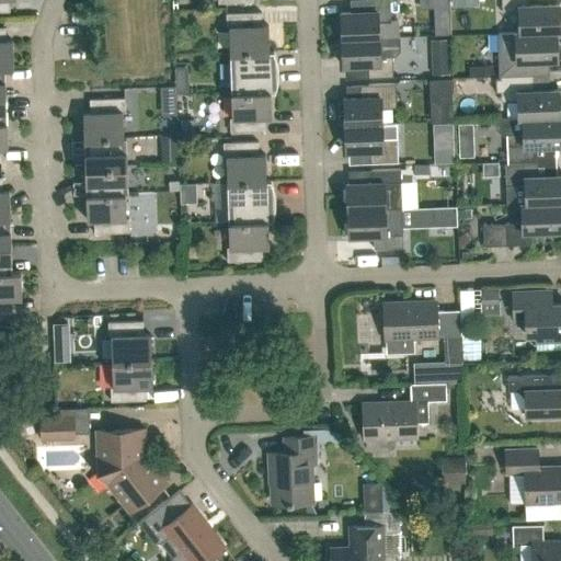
[(0,0),(0,11),(10,11),(9,0),(0,0)]
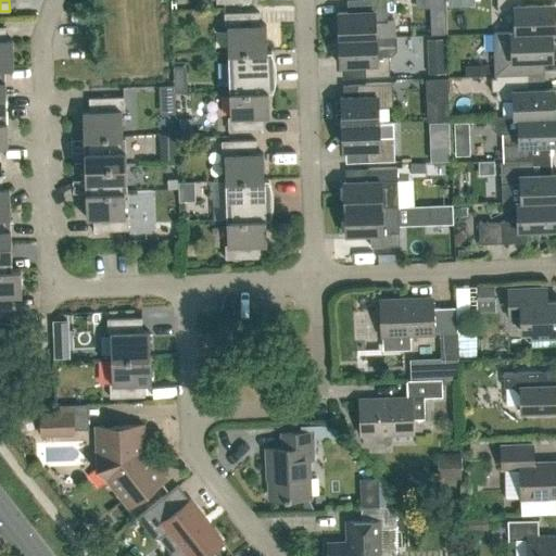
[(362,0),(362,11),(338,12),(339,38),(395,36),(394,20),(388,20),(387,0),(362,0)]
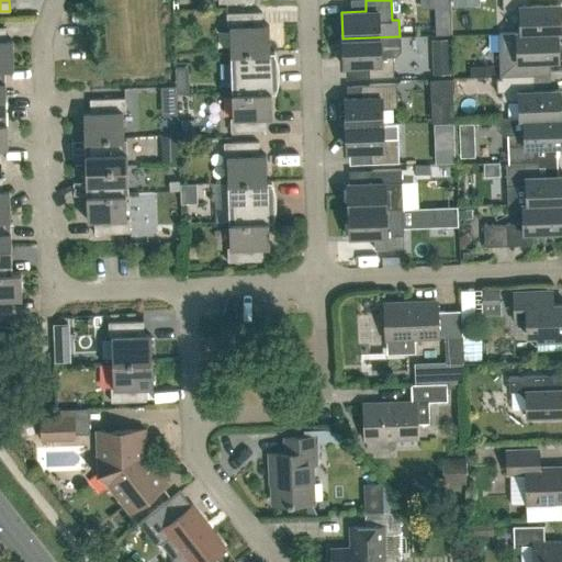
[(529,0),(502,0),(503,11),(519,10),(520,32),(558,31),(558,32),(561,32),(561,3),(530,4),(529,0)]
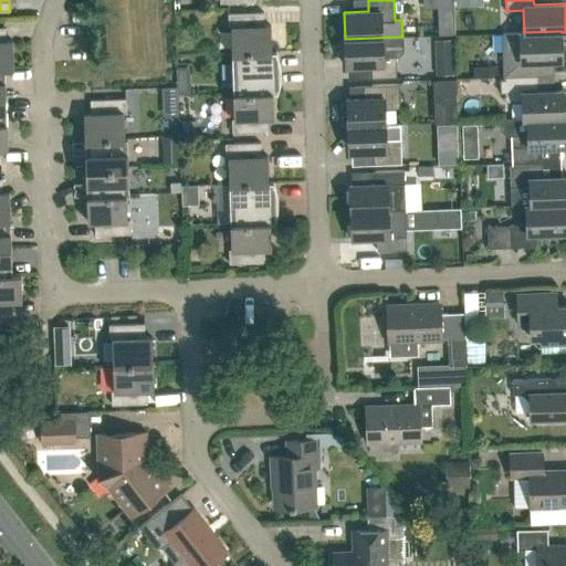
[(272,51),(271,24),(264,25),(263,11),(228,12),(229,27),(231,27),(232,53),(272,51)]
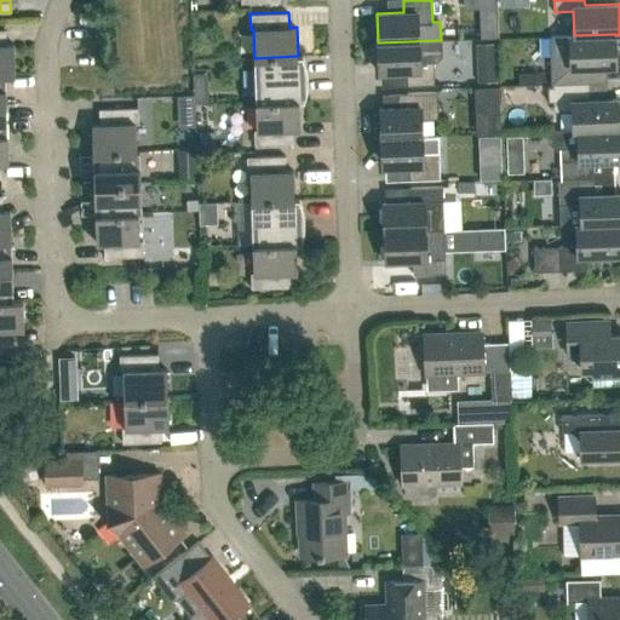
[(0,73),(6,73),(6,74),(15,74),(15,44),(6,44),(6,29),(0,29),(0,73)]
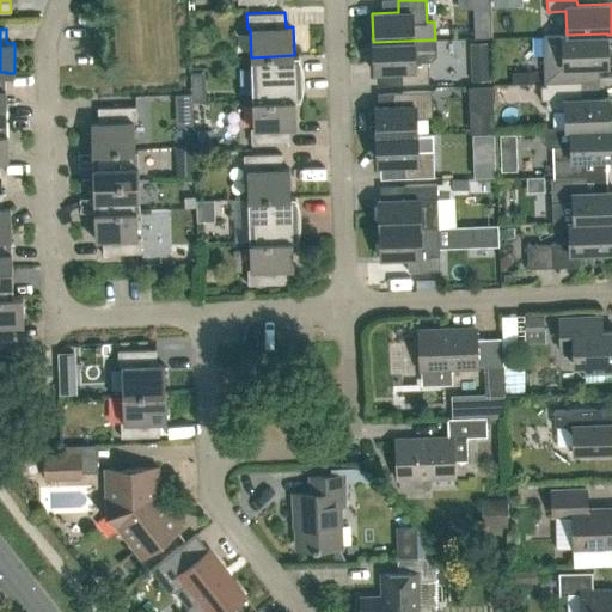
[(609,63),(607,35),(607,34),(567,35),(544,36),(544,56),(545,80),(575,79),(575,65),(609,63)]
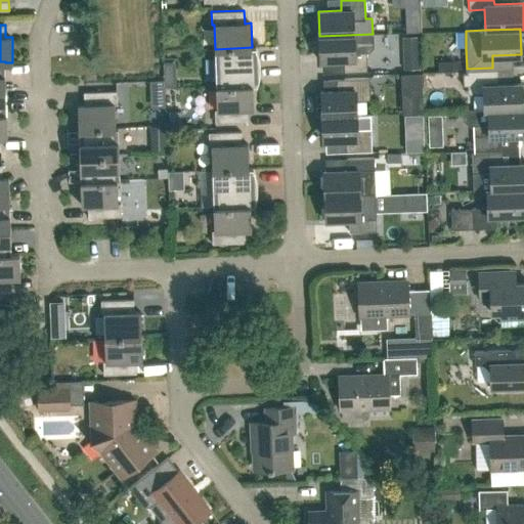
[(369,52),(373,48),(373,34),(319,36),(320,60),(343,60),(344,72),(367,72),(366,52),(369,52)]
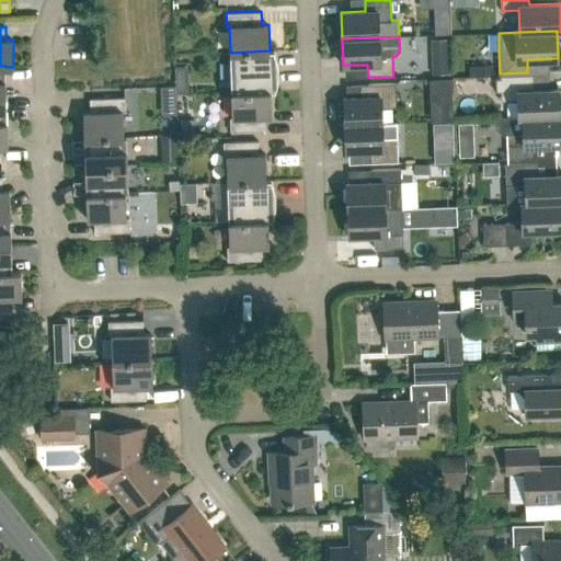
[(449,41),(432,41),(432,53),(438,58),(449,58),(449,41)]
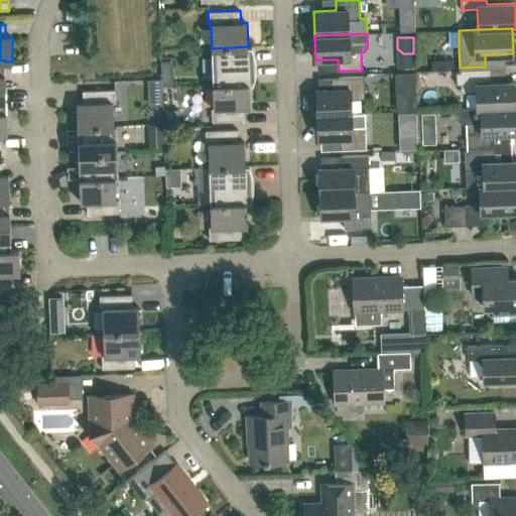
[(248,46),(212,48),(213,85),(249,83),(249,84),(253,84),(254,80),(255,75),(256,71),(256,66),(256,59),(255,55),(253,50),(252,46),(248,46)]
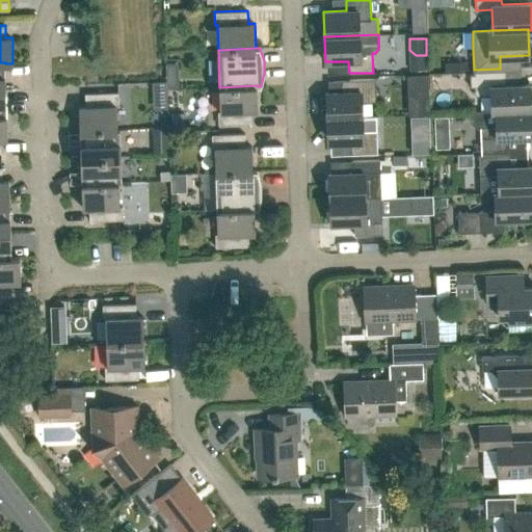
[(471,87),(475,87),(475,96),(490,95),(491,111),(491,112),(496,112),(496,111),(530,110),(529,84),(501,85),(500,73),(470,74),(471,87)]
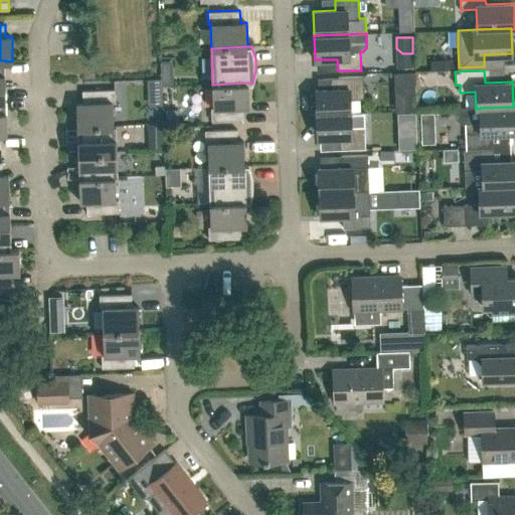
[(191,76),(171,77),(172,111),(193,110),(191,76)]
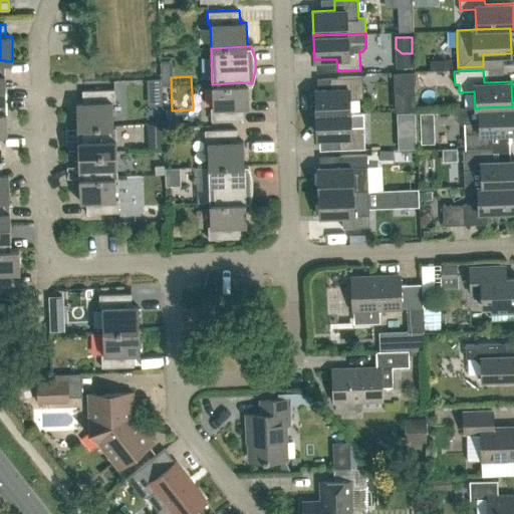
[(337,88),(315,89),(316,113),(349,112),(349,98),(363,98),(362,76),(337,76),(337,88)]
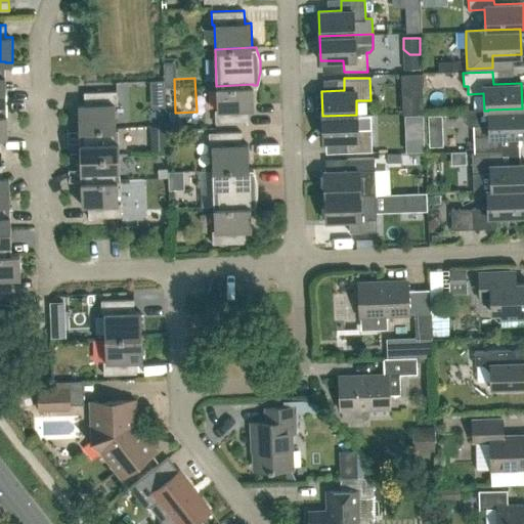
[(253,85),(253,84),(216,86),(217,110),(215,110),(215,123),(248,122),(248,108),(254,108),(253,85)]
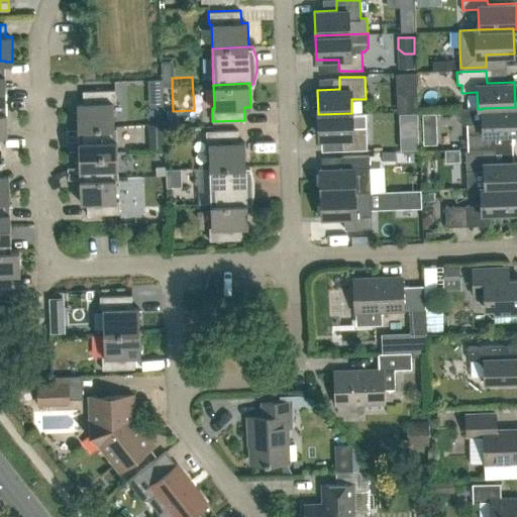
[(83,103),(77,103),(78,127),(114,126),(114,125),(113,103),(115,102),(115,90),(83,91),(83,103)]
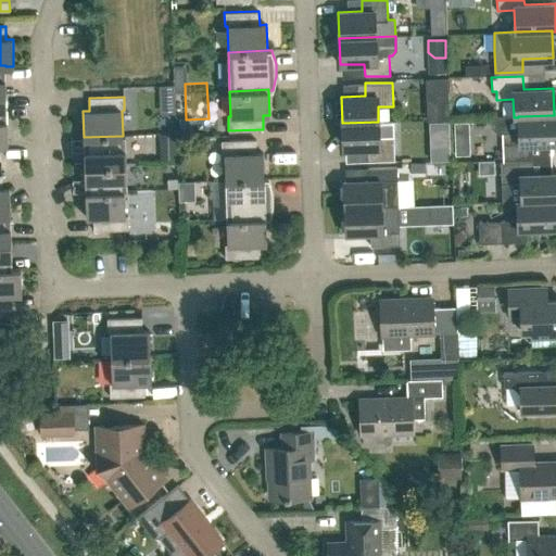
[(447,105),(426,106),(427,119),(449,118),(447,105)]
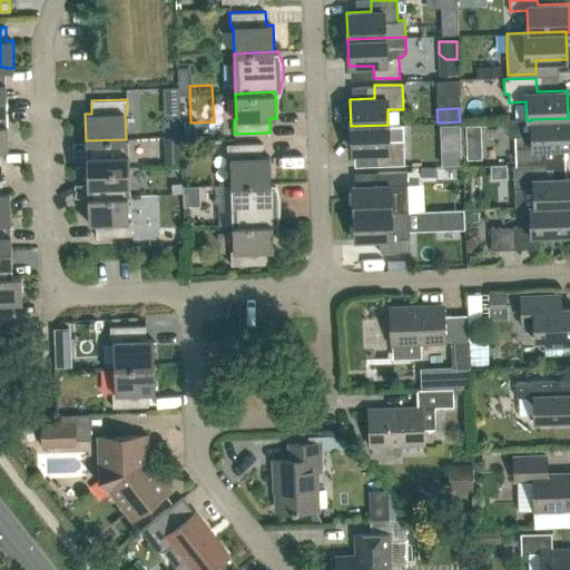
[(569,146),(569,117),(568,118),(531,119),(531,120),(527,120),(527,119),(502,120),(502,123),(503,123),(503,130),(511,136),(514,136),(516,161),(543,160),(543,147),(569,146)]
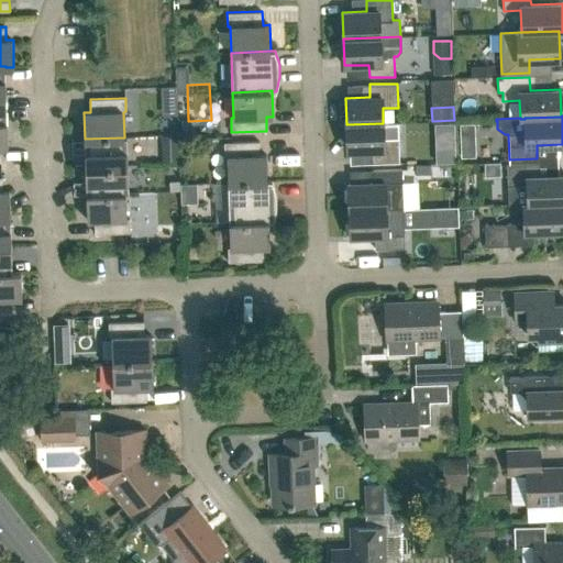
[(372,163),(399,163),(399,139),(384,139),(383,123),(346,124),(346,151),(372,150),(372,163)]
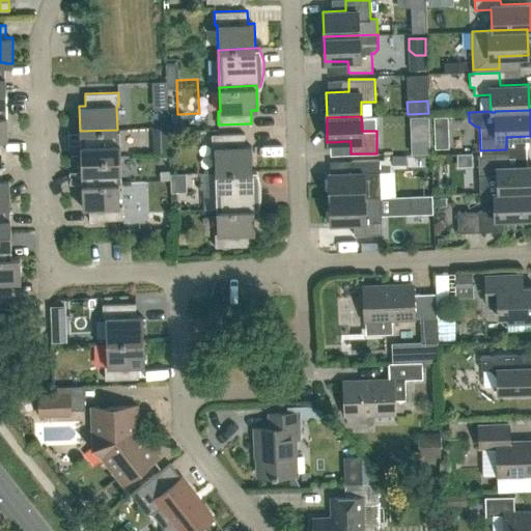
[(117,129),(117,130),(80,131),(81,157),(120,156),(119,129),(117,129)]
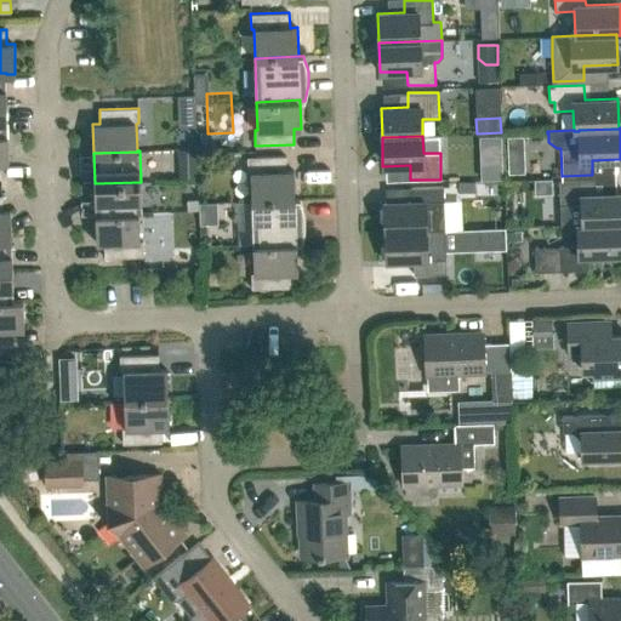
[(295,199),(294,171),(286,171),(286,155),(248,157),(248,172),(250,172),(251,201),(295,199)]
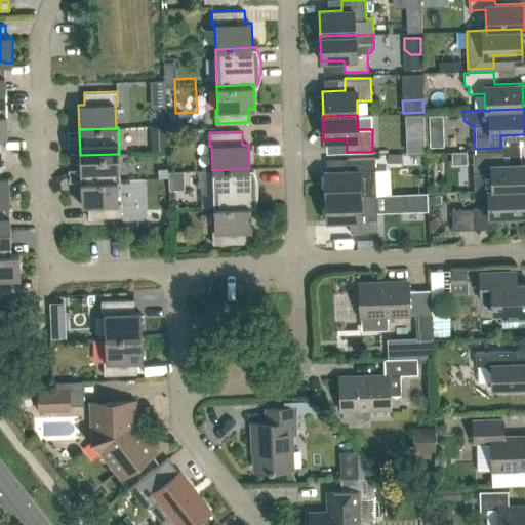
[(423,138),(404,139),(405,153),(423,153),(423,138)]
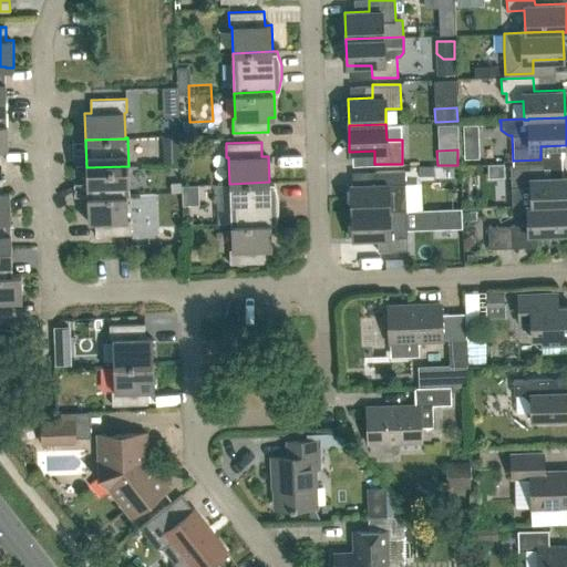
[(512,205),(527,205),(531,205),(566,204),(566,176),(542,177),(540,164),(511,165),(512,205)]
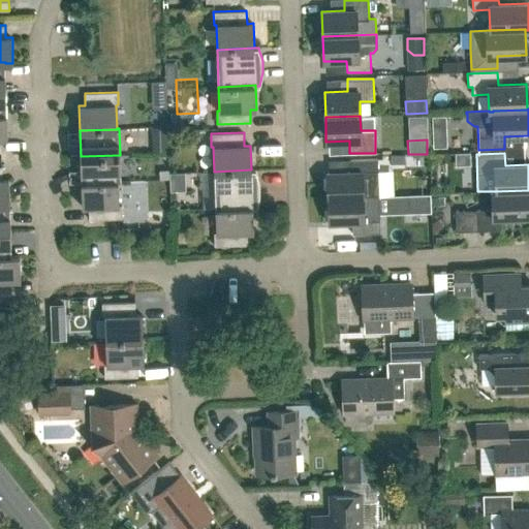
[(82,183),(119,181),(119,182),(121,182),(120,155),(81,156),(82,183)]
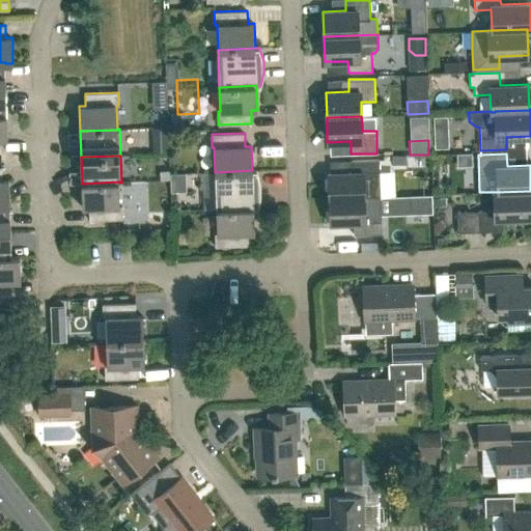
[(352,172),(328,173),(329,198),(364,197),(381,196),(379,160),(352,160),(352,172)]
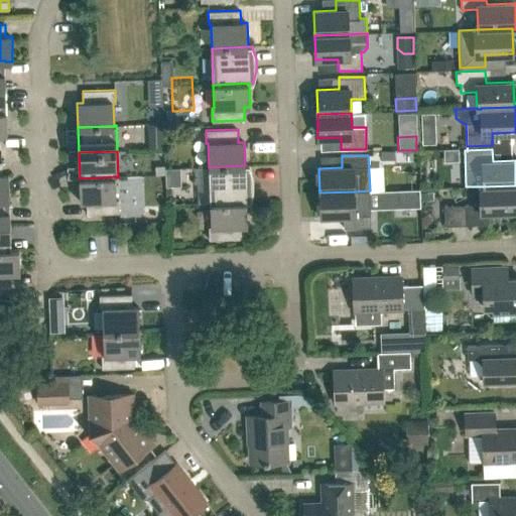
[(0,199),(9,199),(9,174),(2,174),(2,162),(0,162),(0,199)]
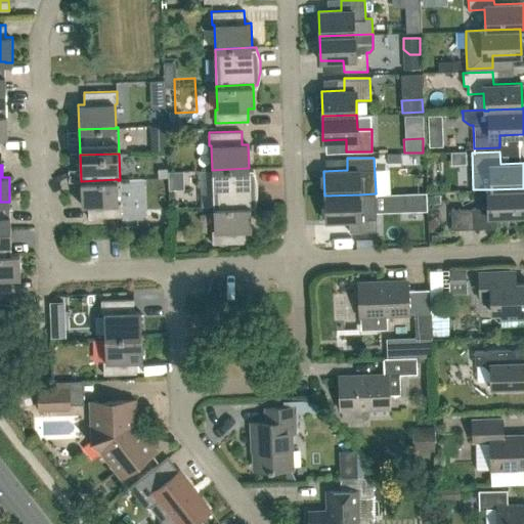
[(249,168),(212,170),(214,207),(250,205),(250,206),(254,206),(256,202),(257,198),(257,192),(257,186),(257,182),(257,178),(256,175),(255,171),(253,168),(249,168)]
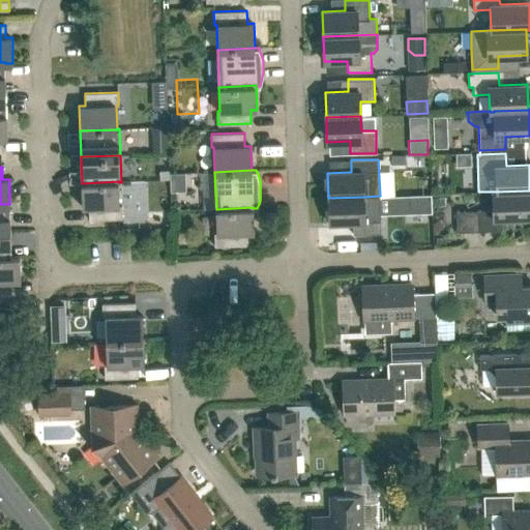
[(120,206),(119,182),(119,181),(82,183),(82,207),(89,207),(89,221),(122,218),(122,206),(120,206)]
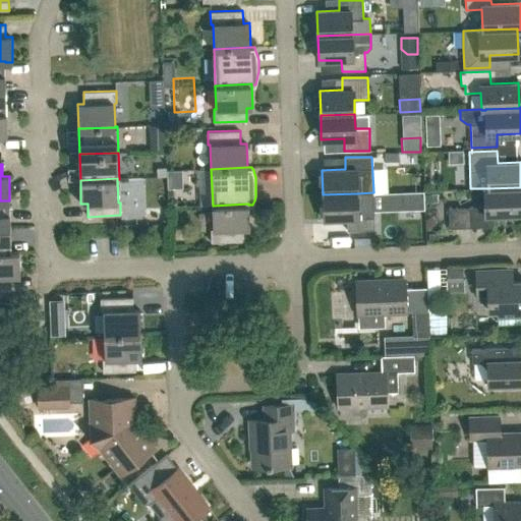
[(494,214),(520,213),(520,187),(487,188),(484,188),(484,206),(469,206),(470,227),(494,226),(494,214)]
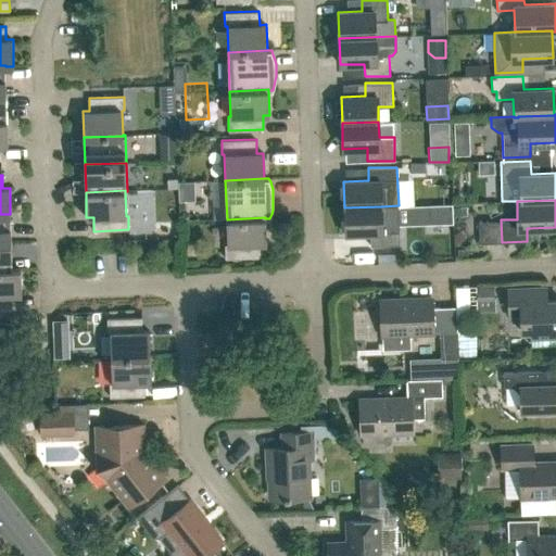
[(344,207),(345,234),(370,232),(370,245),(400,244),(400,231),(399,205),(381,206),(344,207)]
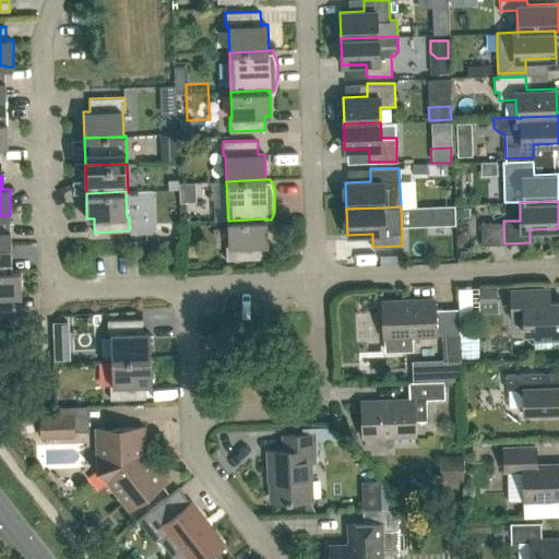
[(10,215),(0,215),(0,242),(11,242),(10,215)]
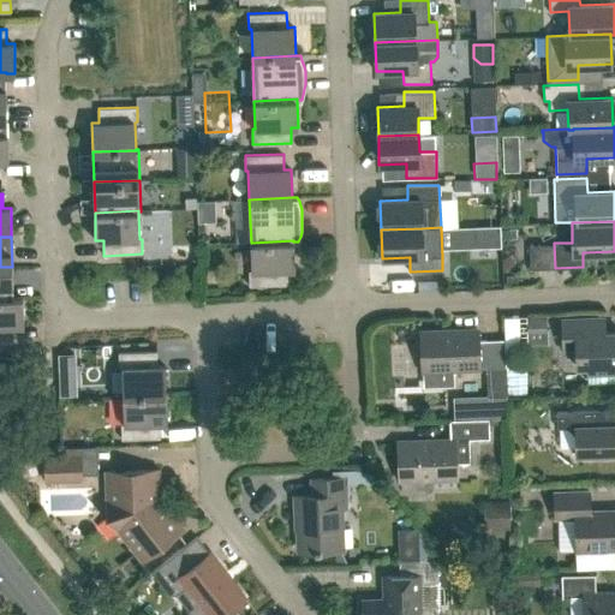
[(287,269),(294,269),(293,242),(293,240),(251,243),(251,270),(249,270),(250,286),(288,285),(287,269)]
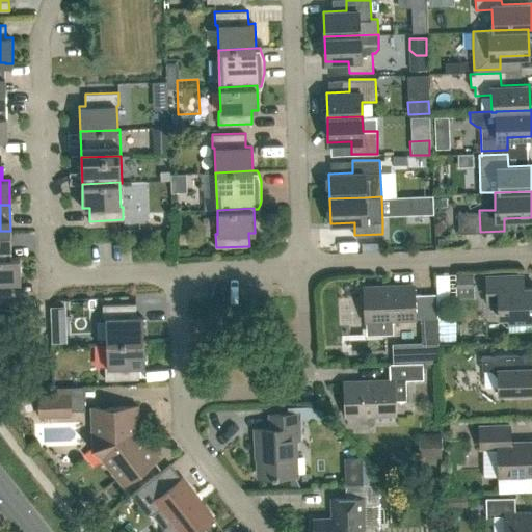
[(458,211),(459,233),(468,232),(467,211),(458,211)]
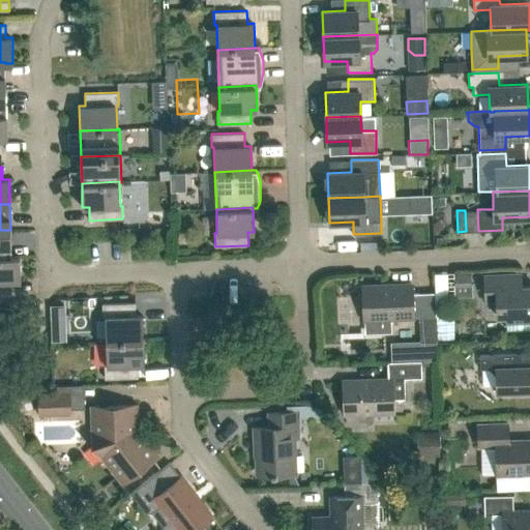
[(92,219),(92,227),(92,229),(113,228),(113,227),(113,219),(92,219)]
